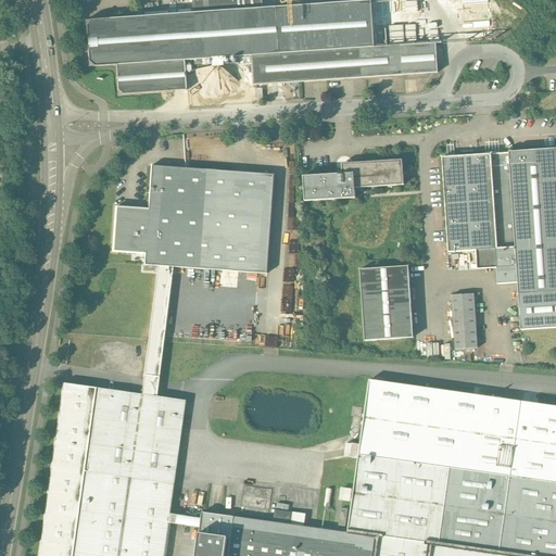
[(262,0),(192,0),(193,13),(263,9),(262,0)]
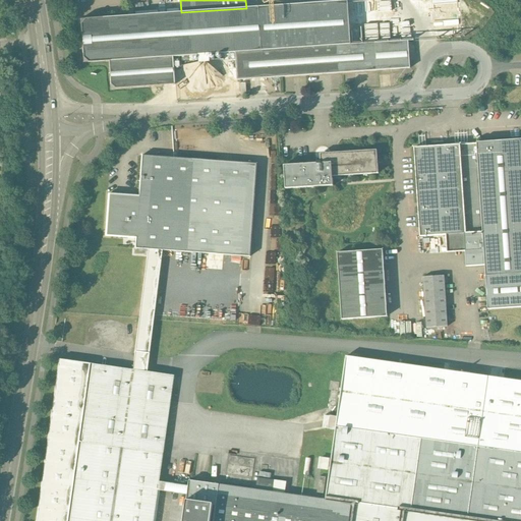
[(181,12),(79,19),(82,63),(109,61),(111,89),(176,84),(174,57),(199,55),(210,54),(235,53),(263,51),(263,50),(351,45),(348,1),(246,8),(181,12)]
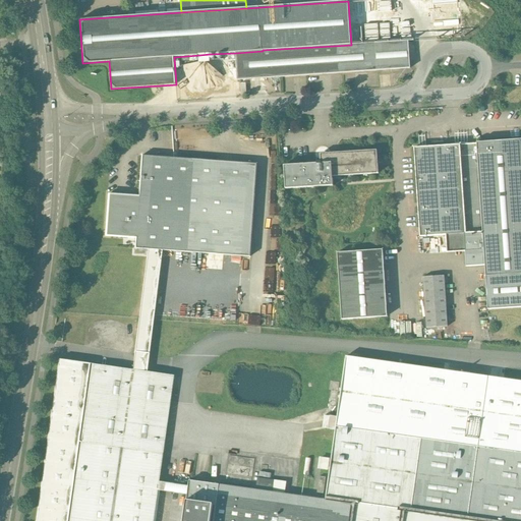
[(351,45),(263,50),(263,51),(235,53),(237,80),(379,70),(377,43),(351,45)]
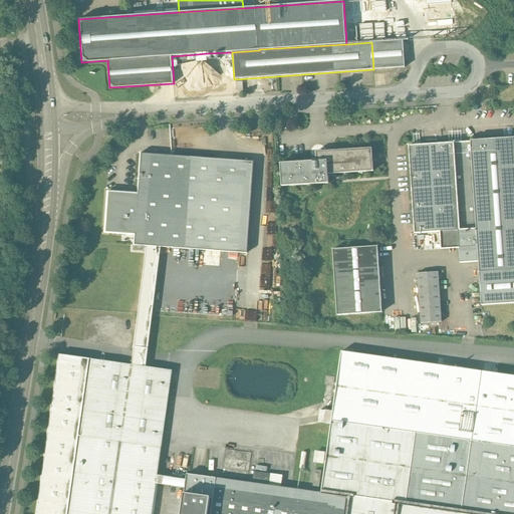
[(375,73),(375,85),(391,84),(390,73),(375,73)]
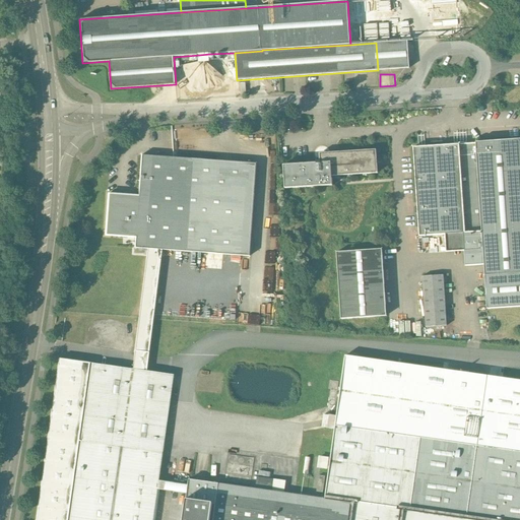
[(519,139),(413,147),(419,237),(463,234),(465,266),(484,264),(488,309),(519,306),(519,139)]
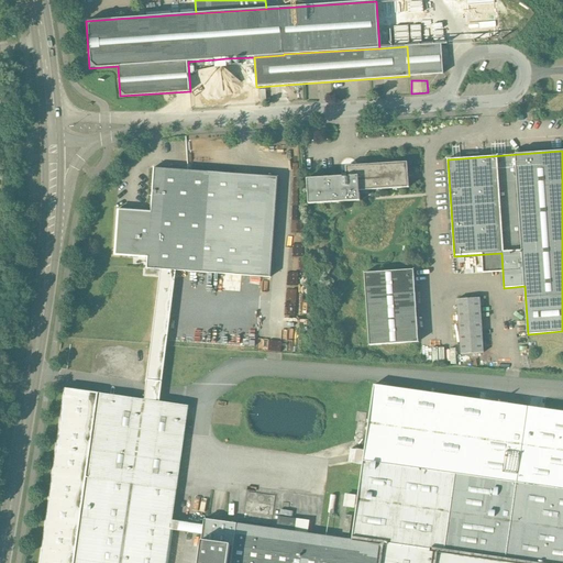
[(360,201),(360,190),(409,188),(407,162),(346,166),(346,177),(343,178),(343,176),(307,179),(309,205),(360,201)]
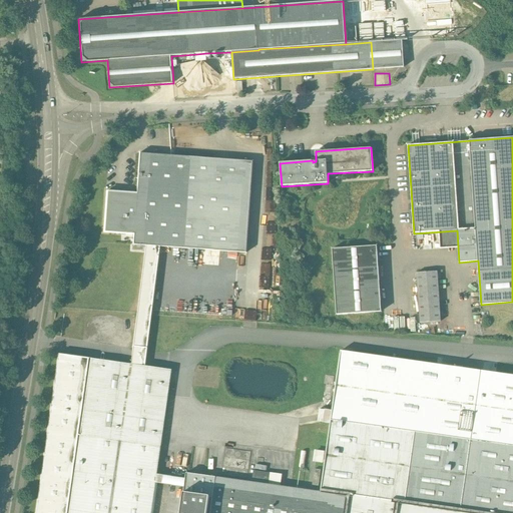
[(132,244),(145,245),(159,246),(246,252),(252,161),(139,153),(136,193),(106,190),(103,232),(133,234),(132,244)]
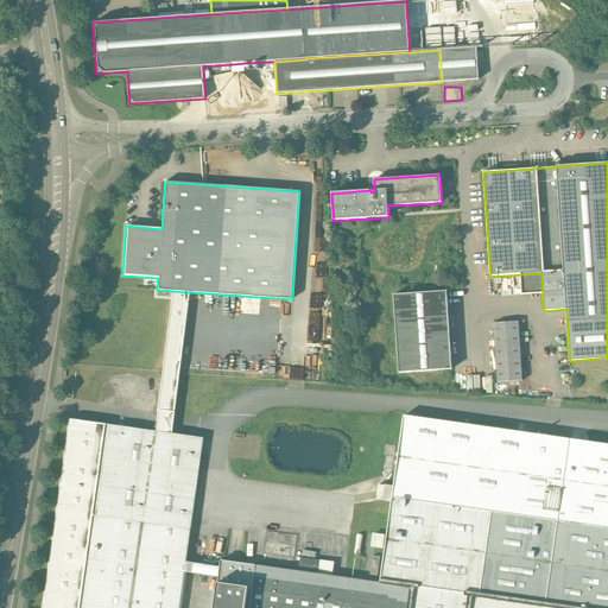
[(607,607),(607,444),(404,416),(394,487),(379,485),(377,500),(392,501),(380,583),(318,574),(320,561),(301,557),(298,571),(221,561),(220,568),(184,562),(202,438),(170,435),(189,292),(172,291),(154,432),(69,419),(42,607),(181,607),(187,572),(219,577),(214,607),(607,607)]
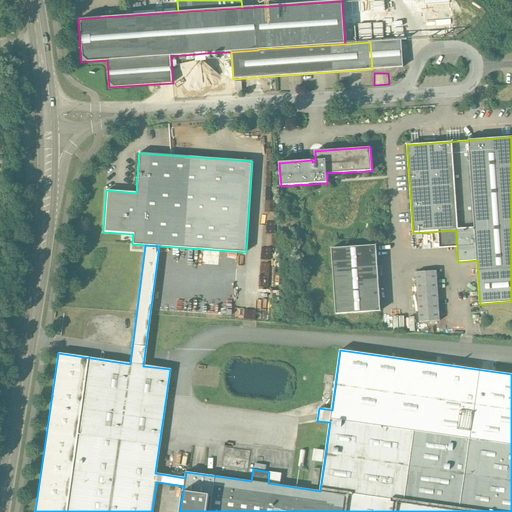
[(376,245),(332,248),(336,314),(380,311),(376,245)]
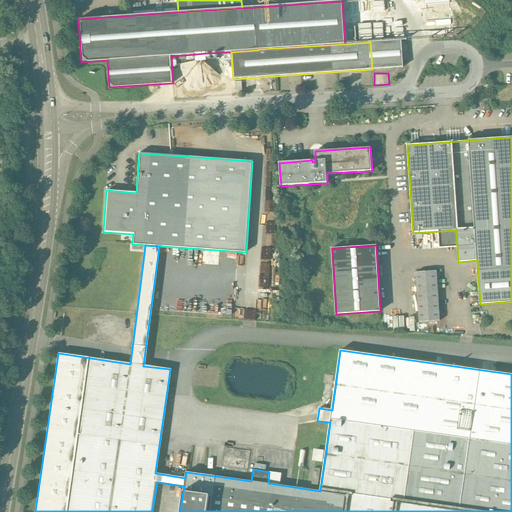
[(436,271),(416,272),(419,322),(440,321),(436,271)]
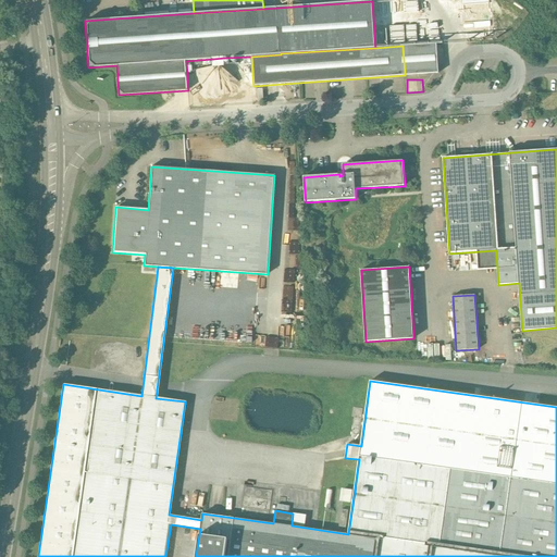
[(351,491),(343,490),(342,500),(350,502),(351,491)]
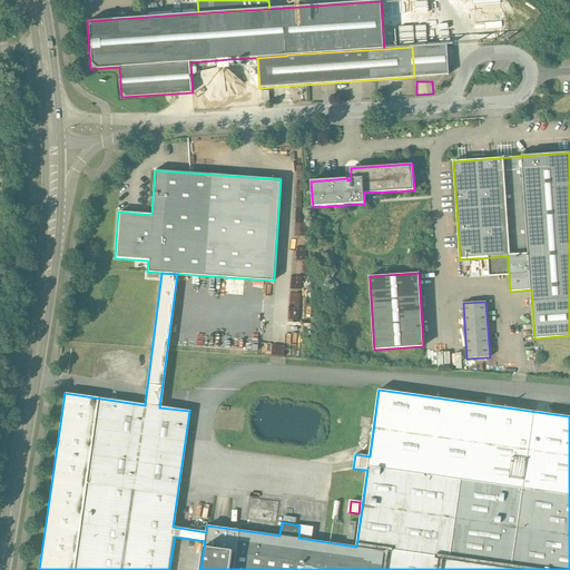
[(356,522),(350,521),(347,539),(354,540),(356,522)]
